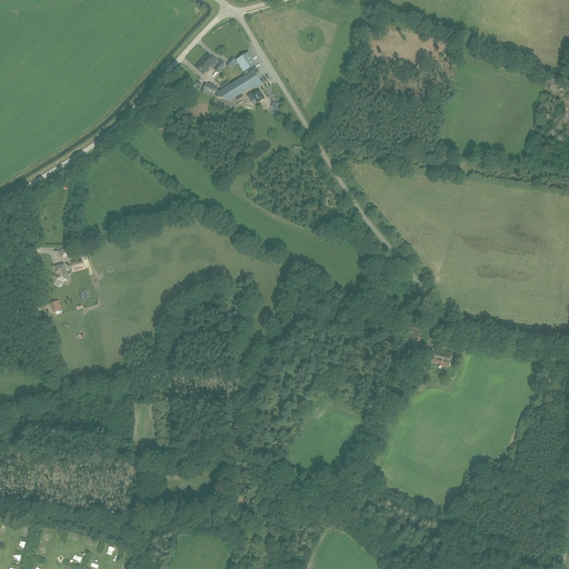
[(257,88),(261,86),(253,71),(257,69),(255,66),(256,65),(248,52),(236,60),(246,76),(218,92),(217,97),(230,100),(255,86),(257,88)]
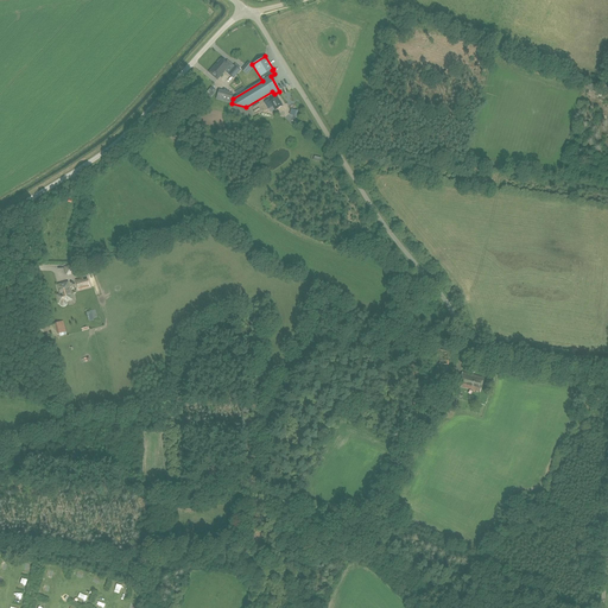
[(235,64),(233,65),(227,61),(226,63),(222,59),(221,59),(220,59),(217,63),(219,63),(217,64),(216,63),(208,73),(216,80),(223,70),(227,74),(233,78),(241,69),(235,64)]
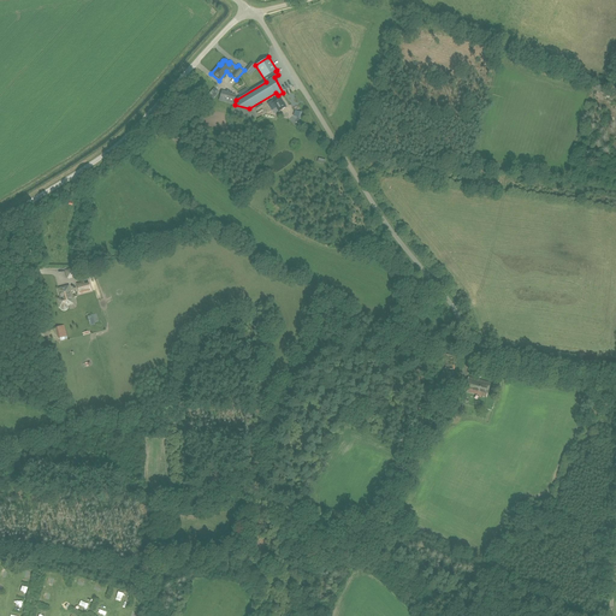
[(217,94),(212,90),(207,95),(212,100),(217,94)]
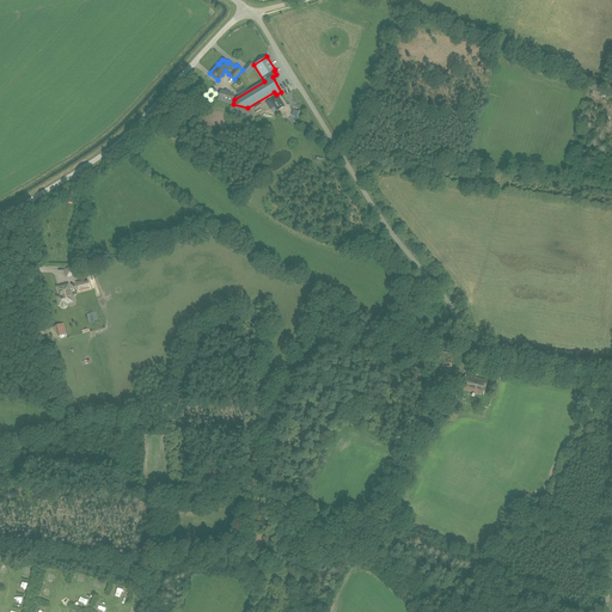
[(232,103),(234,95),(220,91),(218,99),(232,103)]
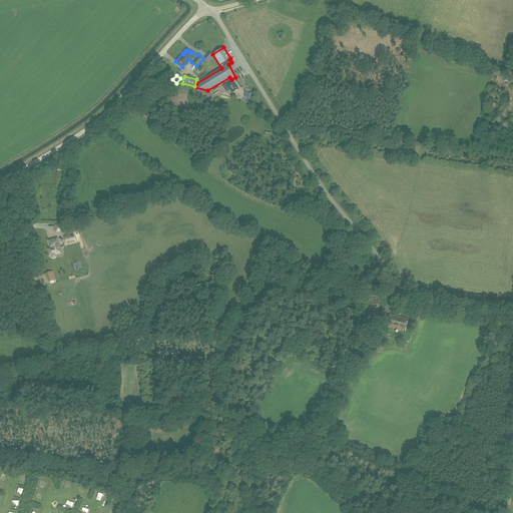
[(237,89),(233,82),(228,85),(227,83),(223,86),(226,91),(230,89),(232,92),(237,89)]
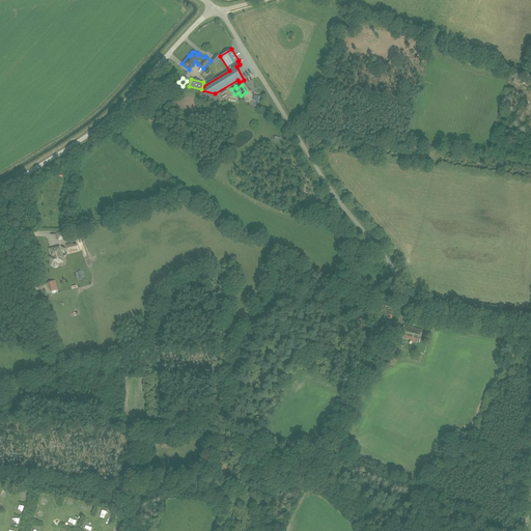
[(73,246),(73,244),(66,245),(68,253),(78,250),(77,245),(73,246)]
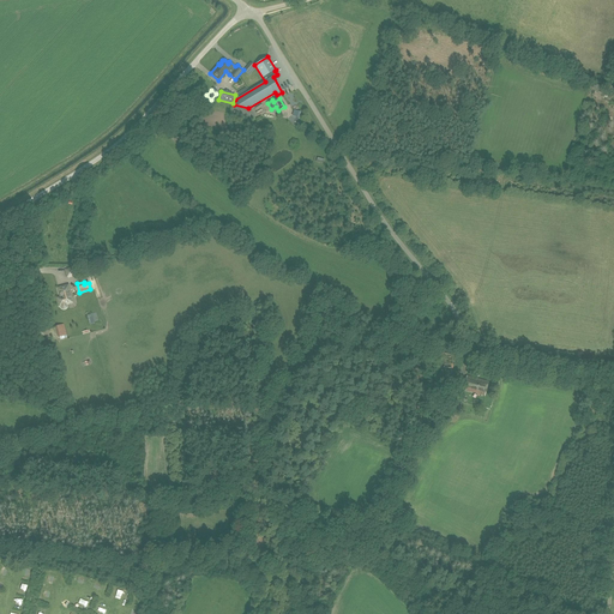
[(67,306),(67,305),(66,305),(72,302),(71,298),(72,298),(68,286),(60,288),(61,294),(62,298),(58,299),(60,306),(61,306),(61,307),(62,308),(64,308),(65,308),(66,308),(66,307),(67,307),(67,306)]
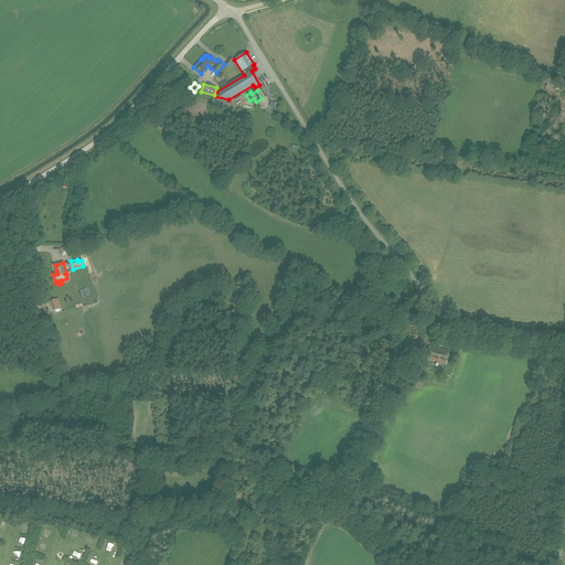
[(53,310),(62,308),(59,298),(51,300),(53,310)]
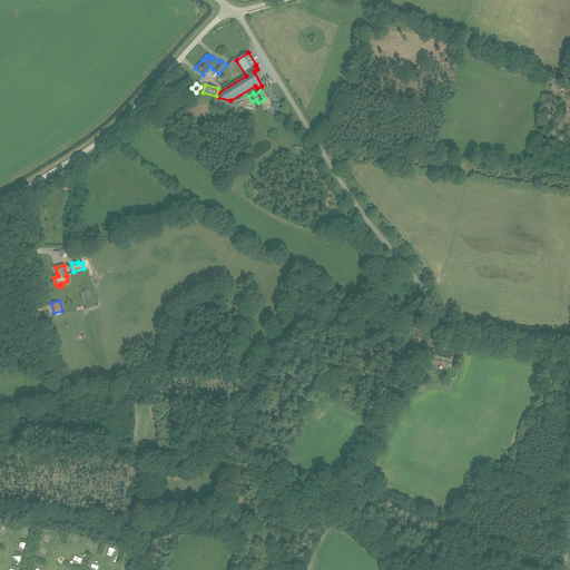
[(422,342),(423,327),(411,326),(410,341),(422,342)]
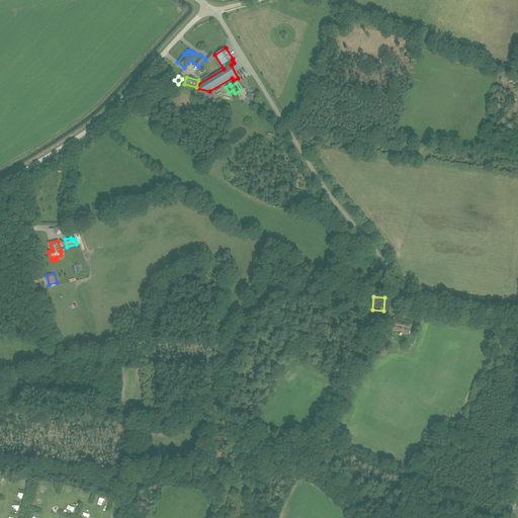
[(409,334),(412,322),(394,317),(391,329),(409,334)]
